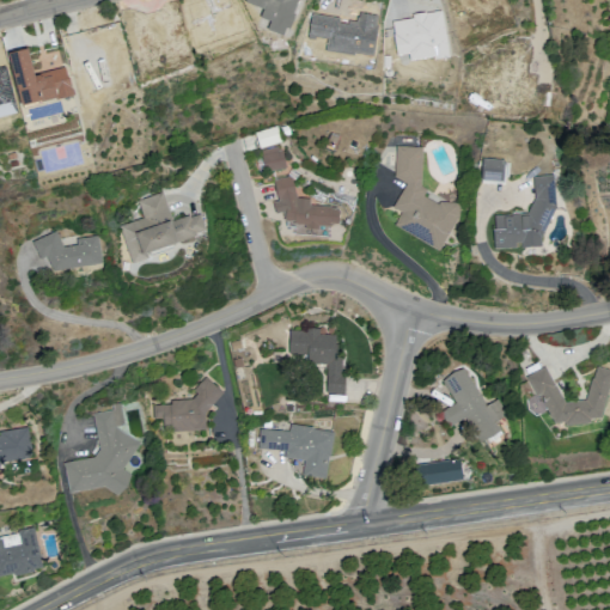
[(7,50),(22,105),(59,97),(58,95),(73,90),(69,77),(67,77),(66,71),(62,72),(61,68),(32,75),(25,46),(7,50)]
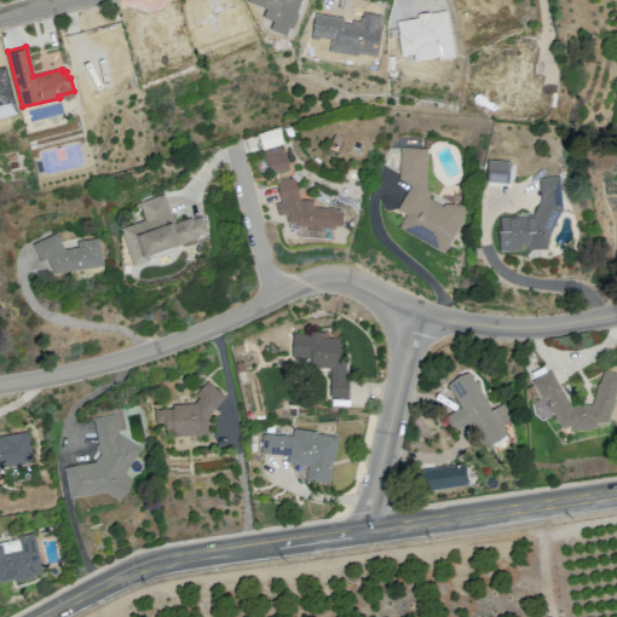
[(399,137),(397,177),(409,183),(396,208),(405,213),(396,228),(443,253),(462,220),(462,202),(444,201),(442,205),(426,195),(430,190),(424,185),(426,139),(399,137)]
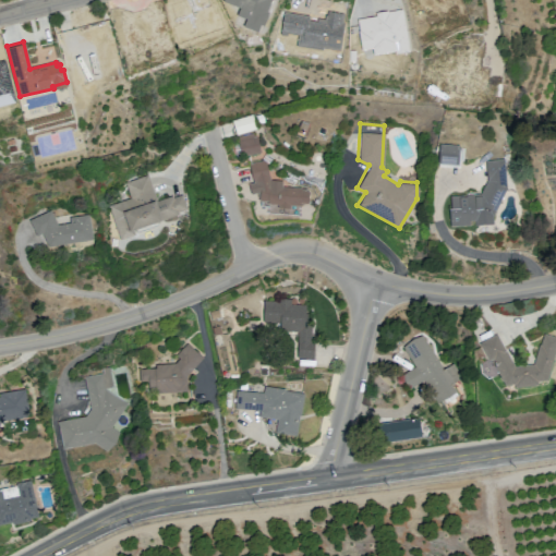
[(236,135),(240,156),(260,152),(255,131),(236,135)]
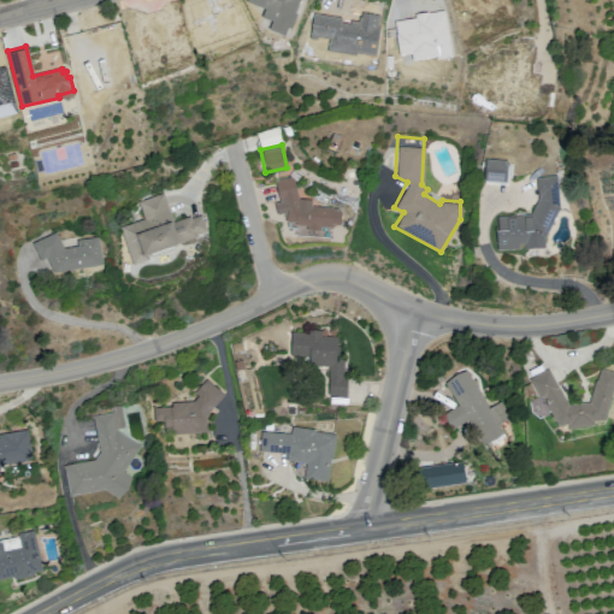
[(484,158),(483,178),(503,181),(506,159),(484,158)]
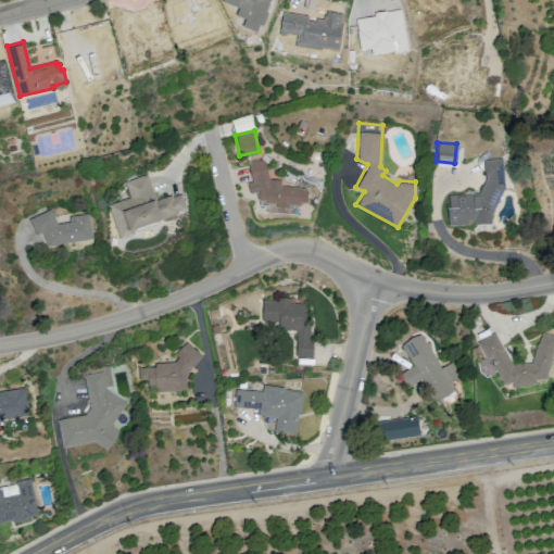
[(447,194),(448,225),(489,223),(489,214),(503,188),(501,158),(482,160),(485,179),(478,193),(447,194)]
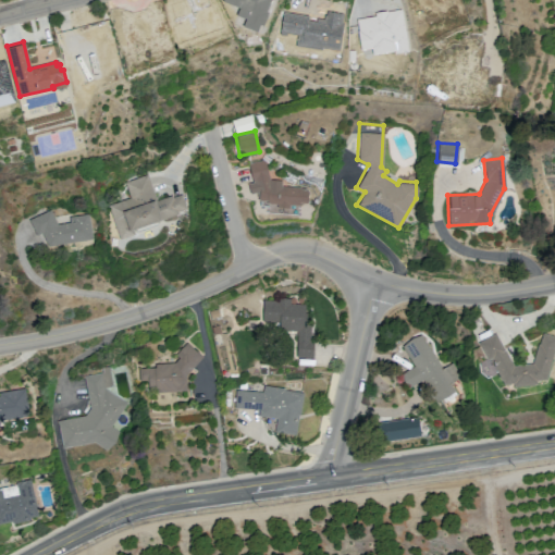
[(249,162),(254,183),(257,183),(260,200),(268,201),(268,204),(278,204),(278,207),(291,208),(292,205),(300,206),(300,202),(309,204),(309,190),(301,189),(301,187),(272,185),(266,159),(249,162)]
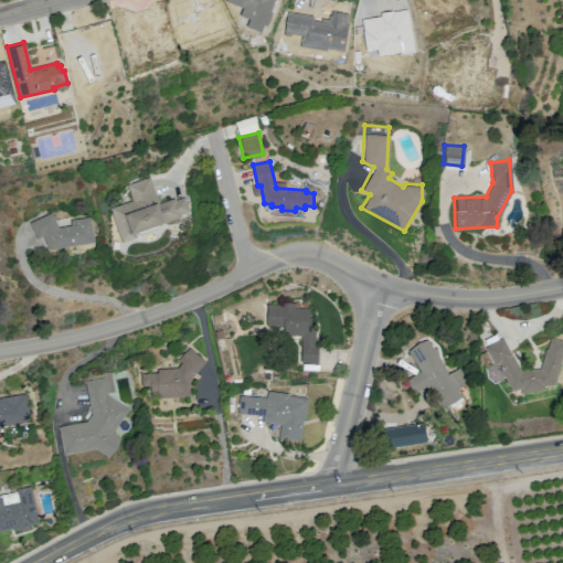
[(110,208),(134,200),(128,184),(151,177),(160,202),(176,198),(177,200),(186,198),(190,211),(181,214),(182,218),(137,233),(138,237),(123,243),(110,208)]
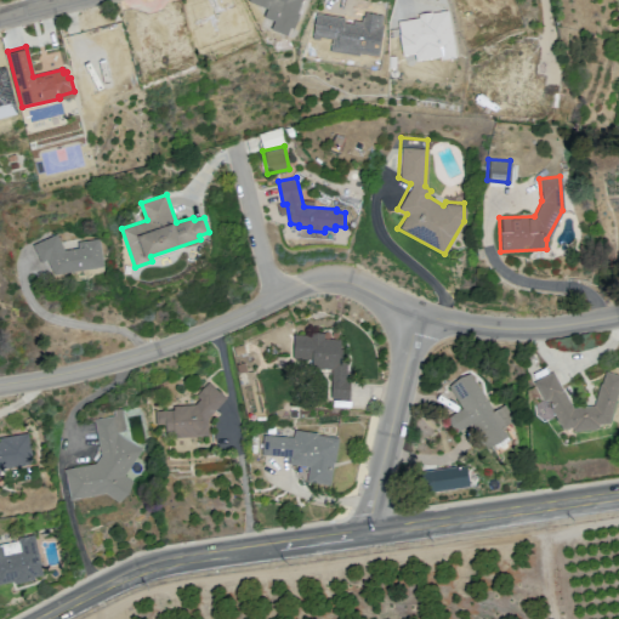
[(34,245),(40,261),(47,259),(55,274),(106,270),(102,254),(100,239),(78,242),(79,248),(64,251),(57,234),(34,245)]
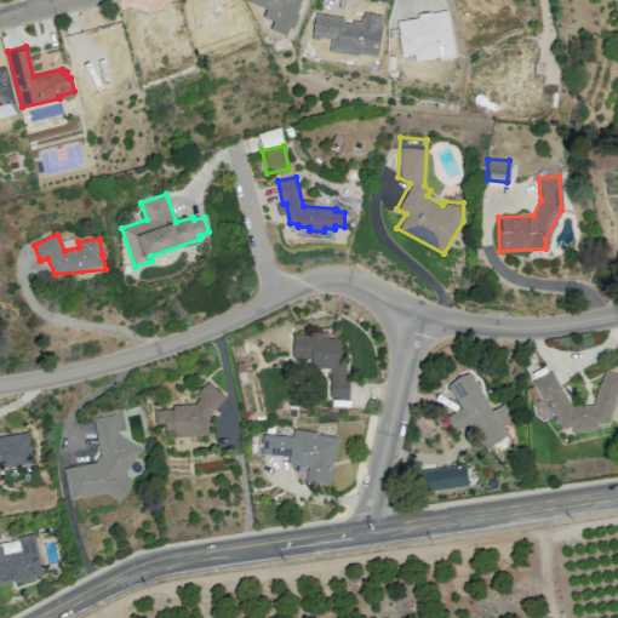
[(295,335),(293,358),(313,359),(313,367),(333,368),(331,398),(350,399),(352,381),(347,381),(348,362),(343,362),(343,348),(342,348),(342,338),(325,338),(326,332),(310,331),(310,335),(295,335)]
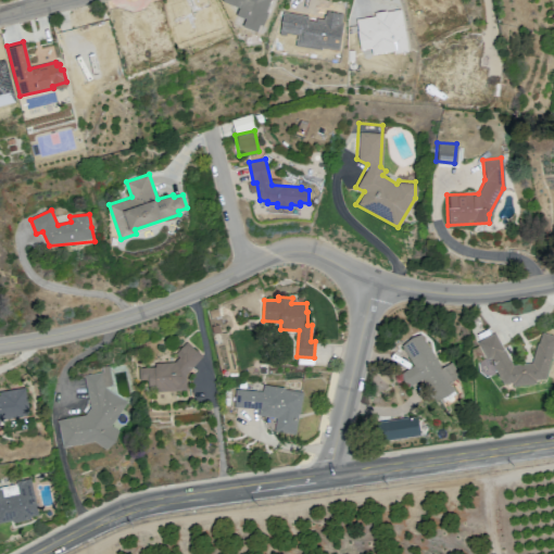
[(402,345),(414,365),(400,374),(408,387),(424,378),(438,401),(456,390),(452,382),(462,376),(453,363),(443,368),(422,332),(402,345)]
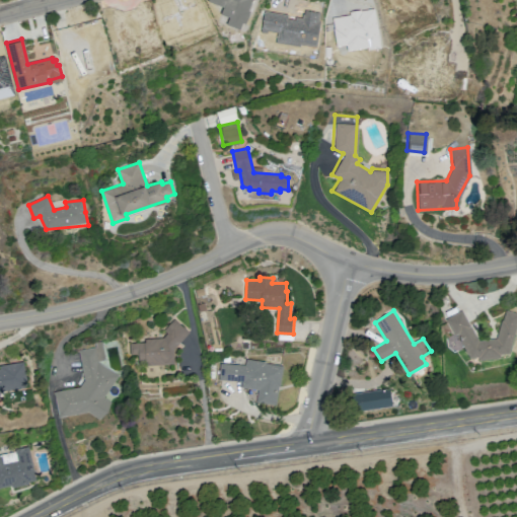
[(448,319),(471,358),(482,357),(482,359),(501,358),(501,354),(511,354),(516,329),(516,313),(508,311),(505,321),(503,320),(498,340),(481,341),(462,311),(448,319)]
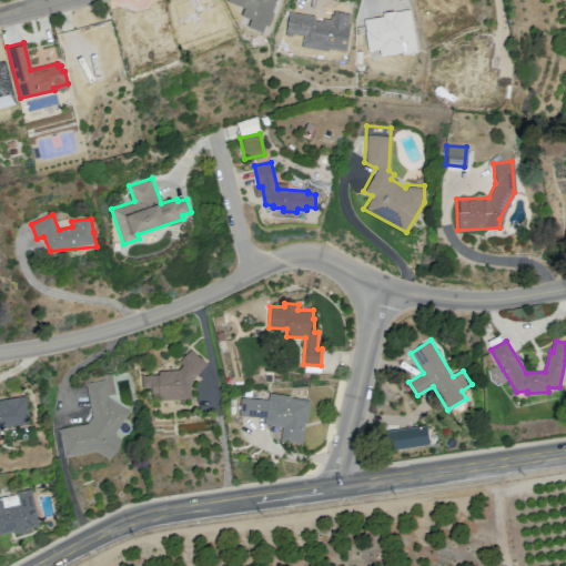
[(142,374),(142,386),(148,387),(150,401),(190,398),(189,381),(204,362),(192,347),(178,369),(142,374)]
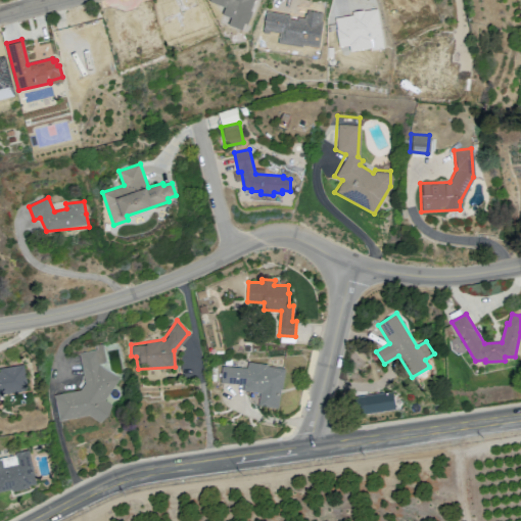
[(53,395),(57,421),(89,417),(100,423),(110,417),(112,406),(105,399),(120,380),(100,365),(100,362),(106,361),(103,344),(99,345),(100,349),(80,353),(85,383),(79,391),(53,395)]
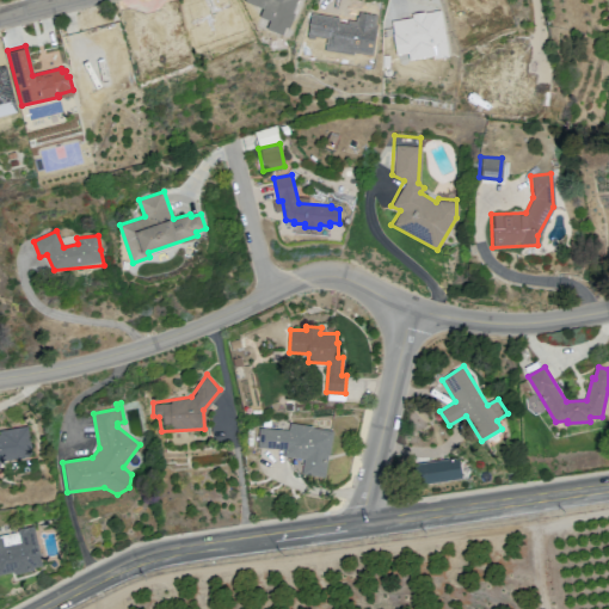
[(262,428),(259,447),(285,450),(284,456),(306,459),(303,473),(326,479),(336,431),(313,428),(314,425),(291,423),(290,430),(262,428)]
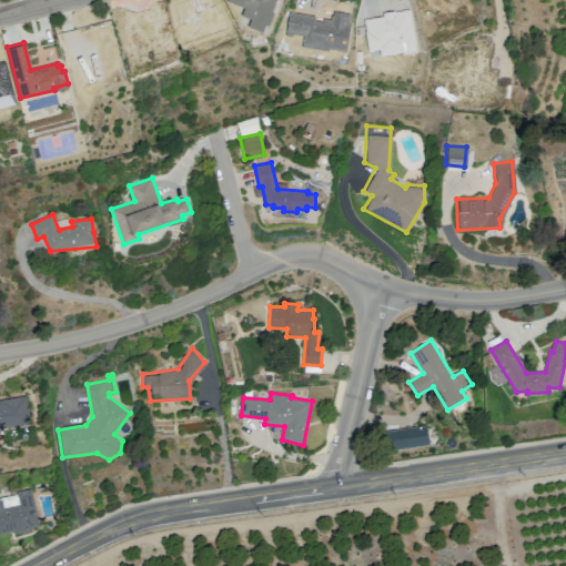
[(0,428),(31,424),(26,396),(0,401),(0,405),(0,428)]
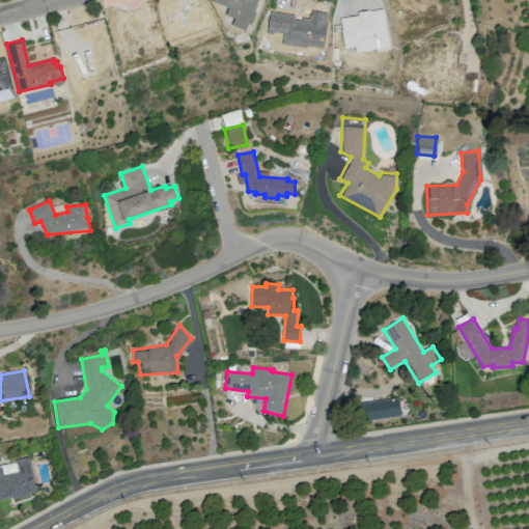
[(398,414),(396,396),(357,401),(359,419),(398,414)]
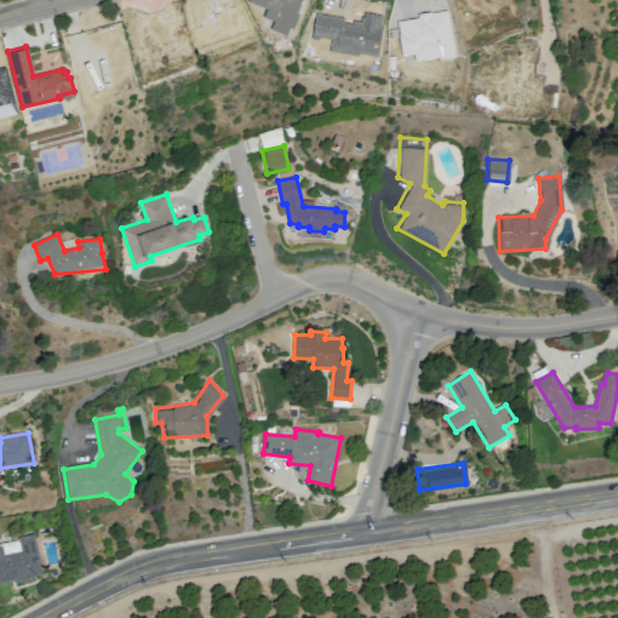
[(0,582),(40,573),(32,534),(0,542),(0,582)]
